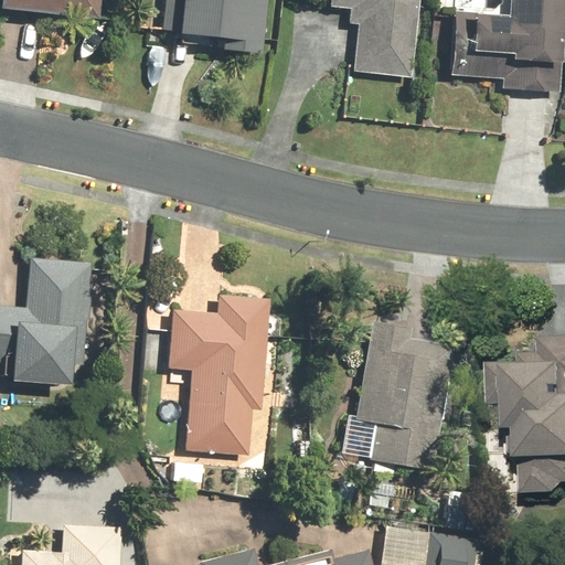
[(1,0),(1,13),(103,16),(103,0),(1,0)]
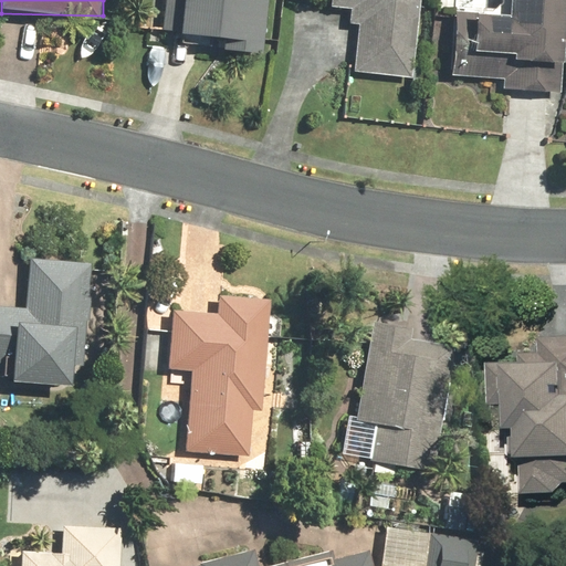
[(264,55),(270,0),(185,0),(180,45),(264,55)]
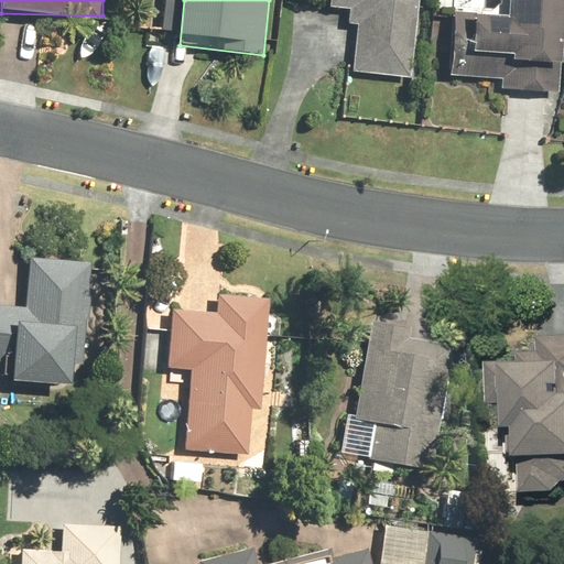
[(333,0),(333,7),(347,8),(346,22),(358,23),(354,76),(414,80),(420,0),(333,0)]
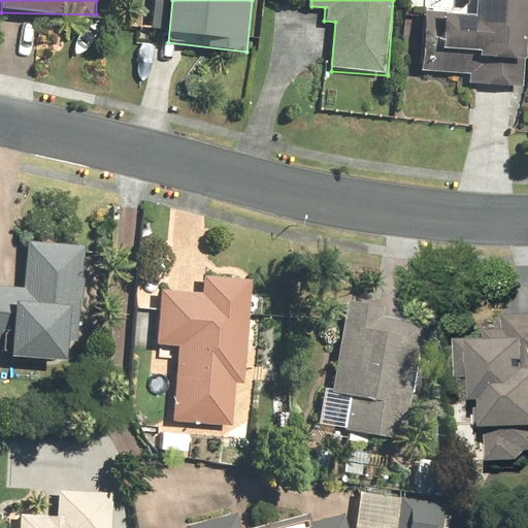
[(527,44),(527,0),(479,0),(479,13),(427,11),(424,72),(469,74),(469,85),(526,88),(527,44)]
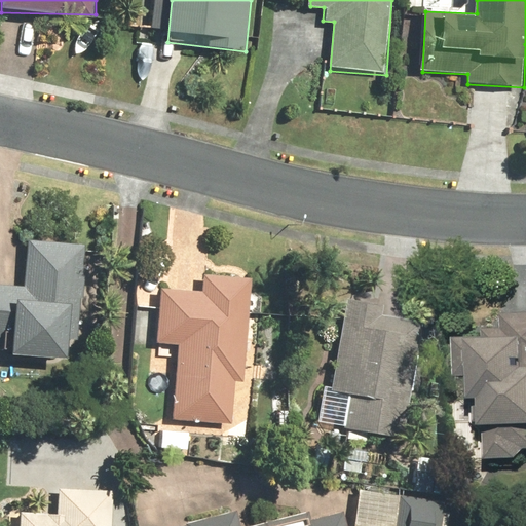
[(86,245),(27,240),(24,286),(0,284),(0,337),(12,338),(11,354),(66,359),(67,348),(79,348),(86,245)]
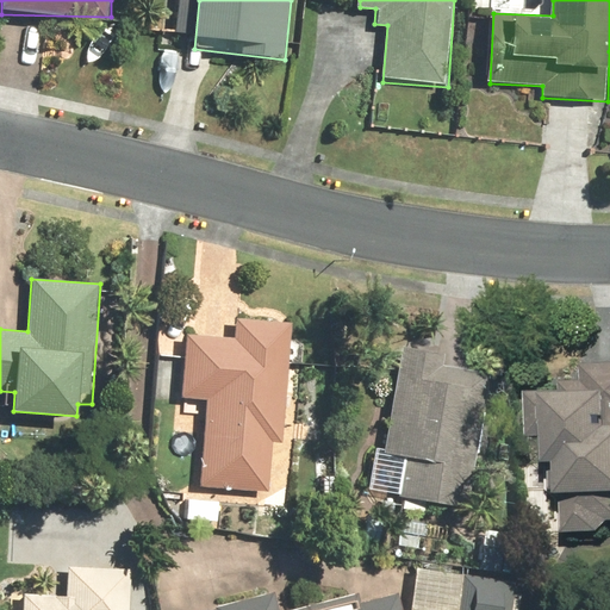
[(235,335),(185,334),(182,399),(205,400),(201,486),(266,489),(268,442),(281,443),(286,322),(236,319),(235,335)]
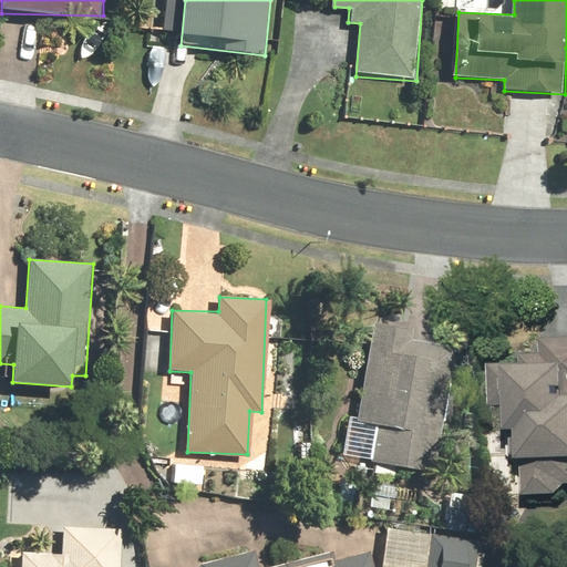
[(414,328),(372,323),(364,402),(356,402),(354,423),(366,424),(362,460),(378,461),(377,473),(402,475),(403,466),(444,471),(456,346),(413,342),(414,328)]
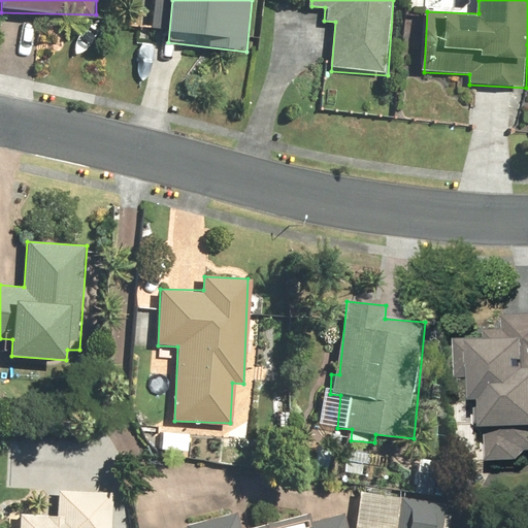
[(527,316),(510,317),(512,331),(495,332),(495,343),(489,343),(490,406),(501,406),(502,466),(527,465),(527,316)]
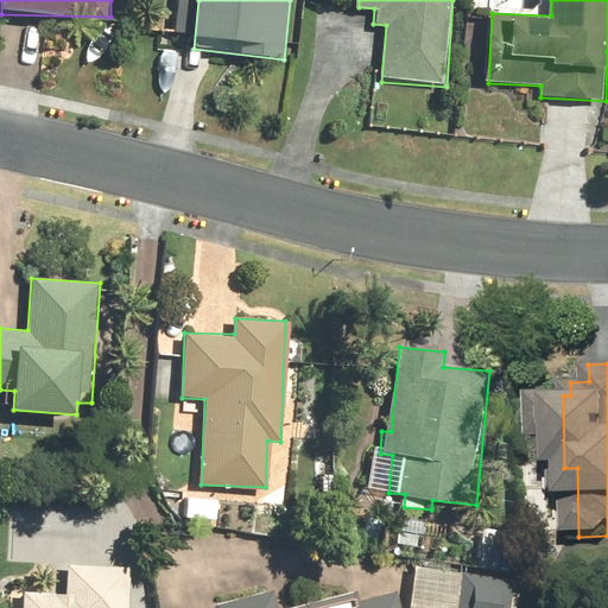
[(221,496),(183,494),(182,520),(220,521),(221,496)]
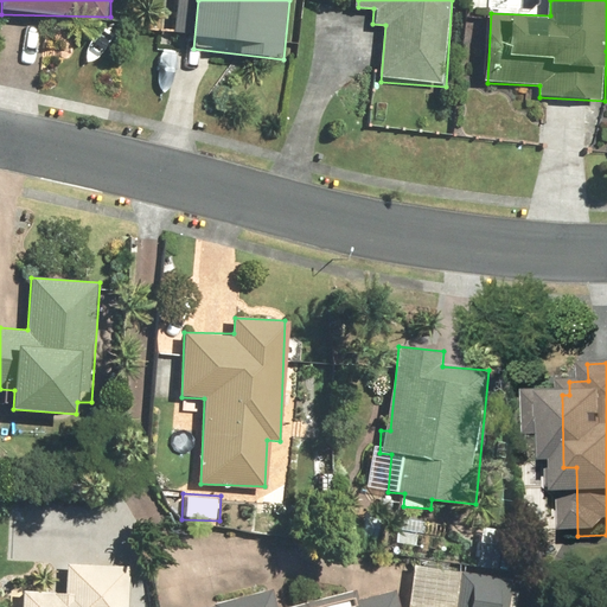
[(502,528),(480,525),(477,568),(498,570),(502,528)]
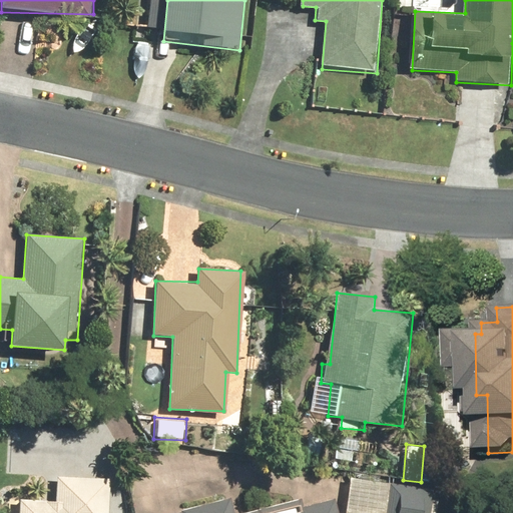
[(20,500),(19,512),(109,512),(111,477),(56,474),(55,501),(20,500)]
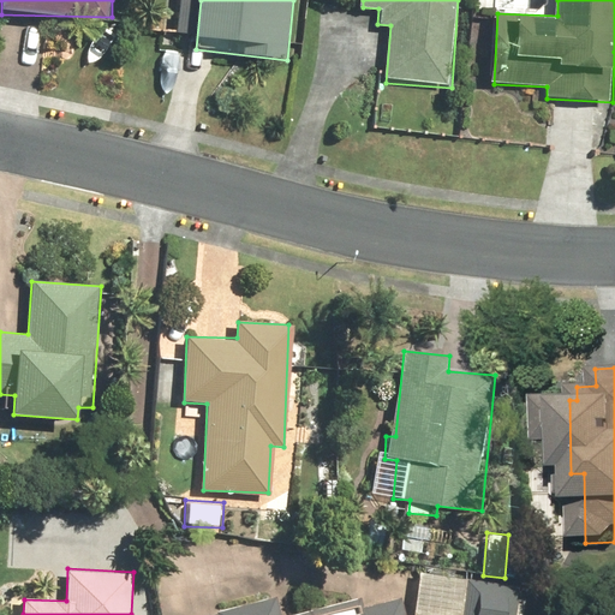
[(463,614),(467,577),(416,572),(411,614),(463,614)]
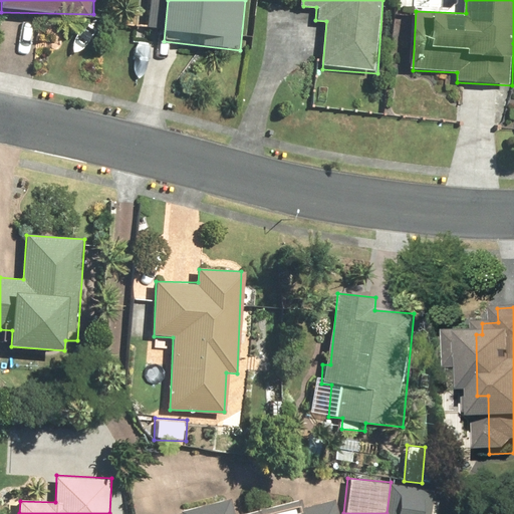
[(440,513),(442,495),(400,493),(399,513),(440,513)]
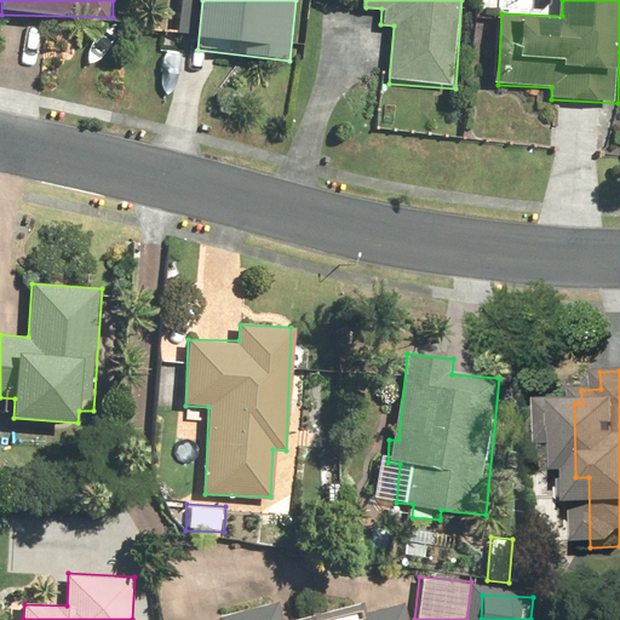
[(222,615),(223,619),(409,619),(407,602),(369,612),(367,601),(285,619),(281,601),(222,615)]
